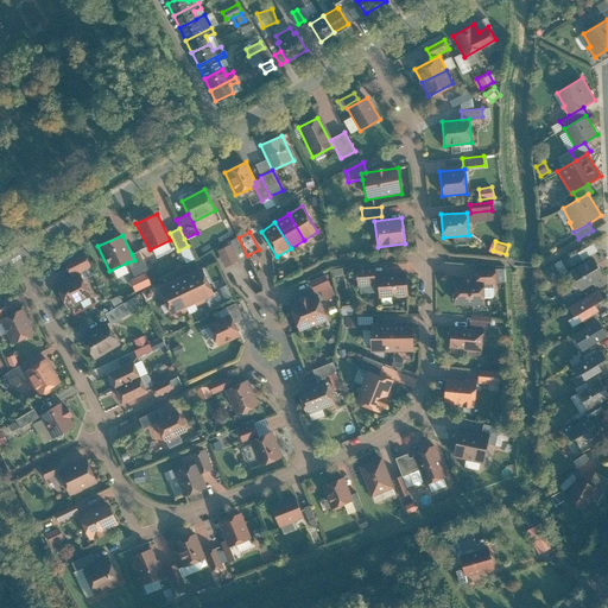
[(599,241),(582,251),(586,258),(602,249),(599,241)]
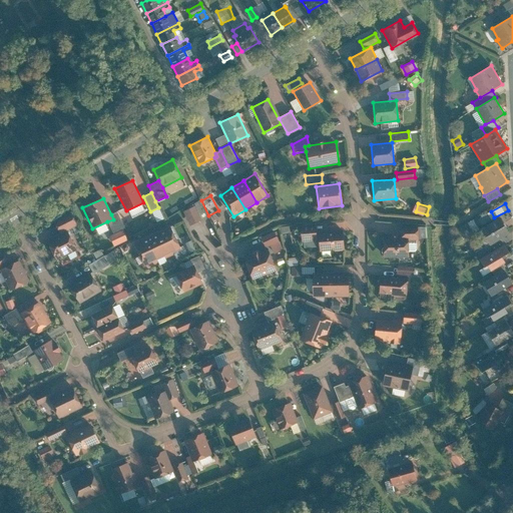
[(194,206),(183,211),(189,225),(201,220),(194,206)]
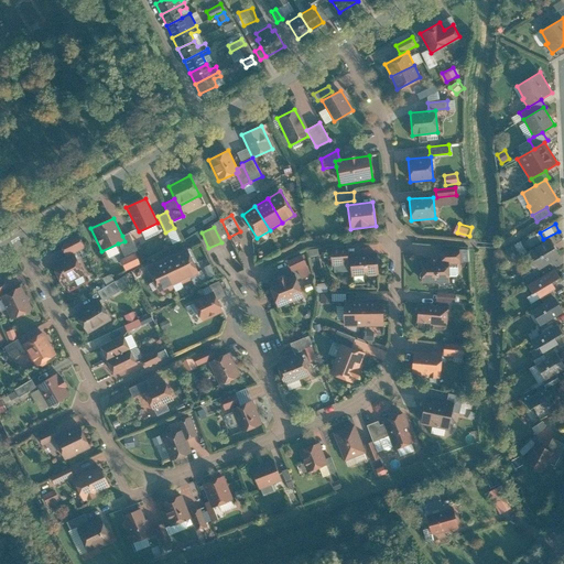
[(125,241),(118,243),(125,258),(137,251),(128,232),(122,236),(125,241)]
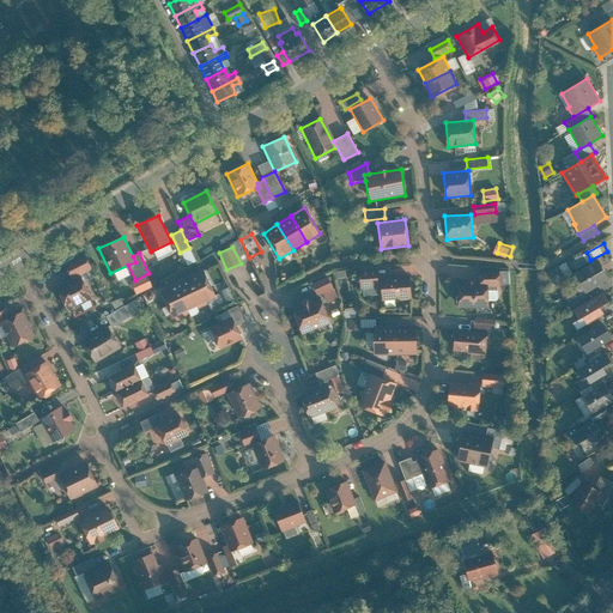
[(84,254),(62,263),(70,279),(91,269),(84,254)]
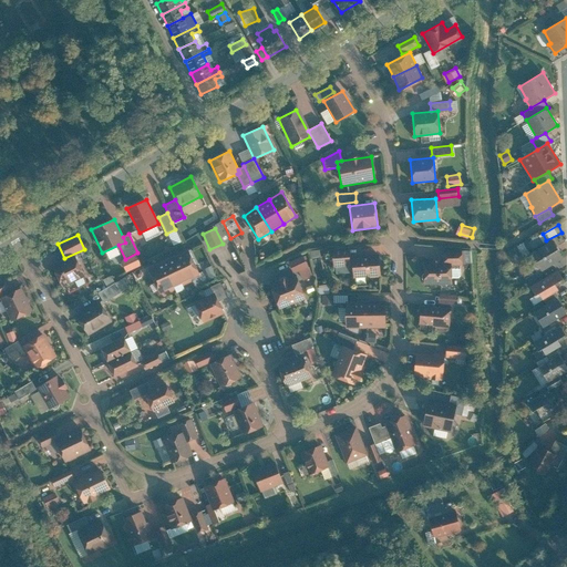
[(529,240),(521,245),(524,251),(533,248),(529,240)]
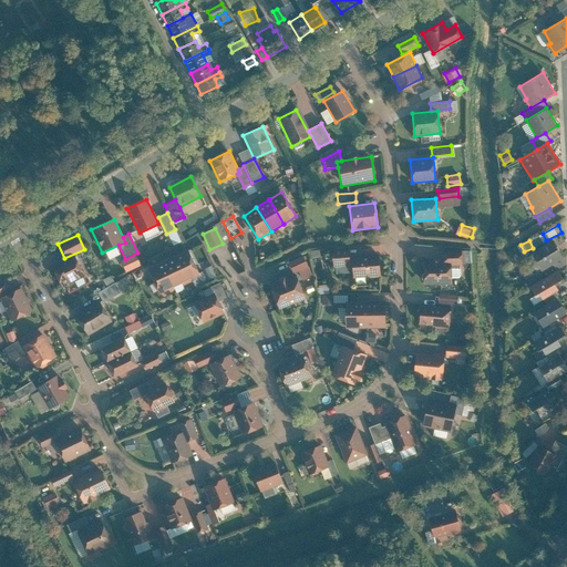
[(564,259),(553,241),(532,254),(540,269),(543,272),(554,265),(564,259)]
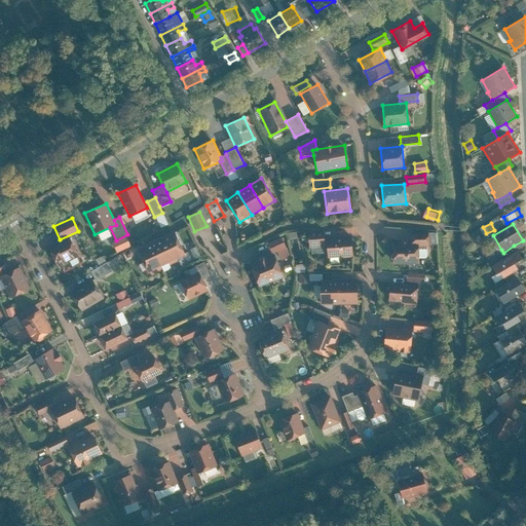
[(323,230),(308,231),(309,248),(324,247),(323,230)]
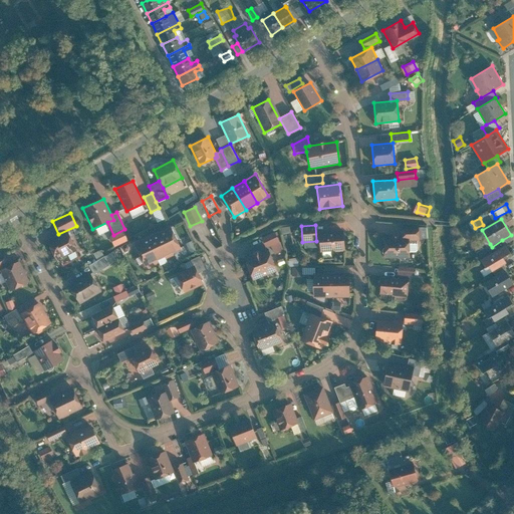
[(171,228),(159,234),(169,256),(181,250),(171,228)]
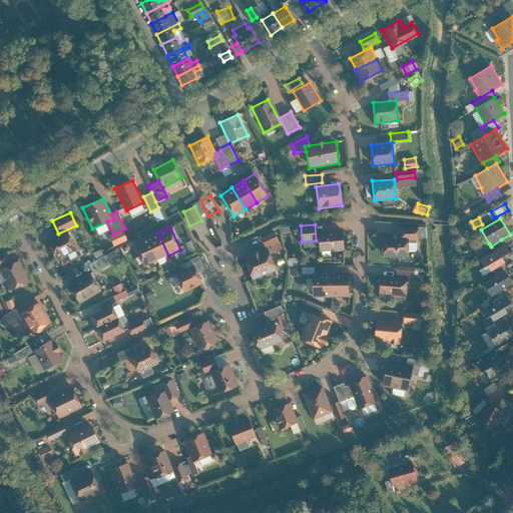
[(417,227),(402,227),(402,236),(417,236),(417,227)]
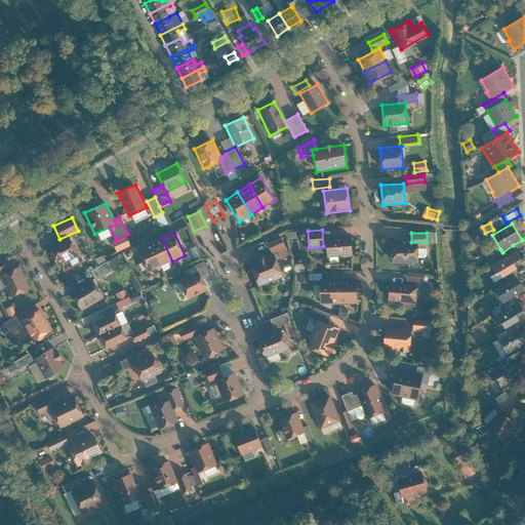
[(350,236),(326,238),(328,258),(352,256),(350,236)]
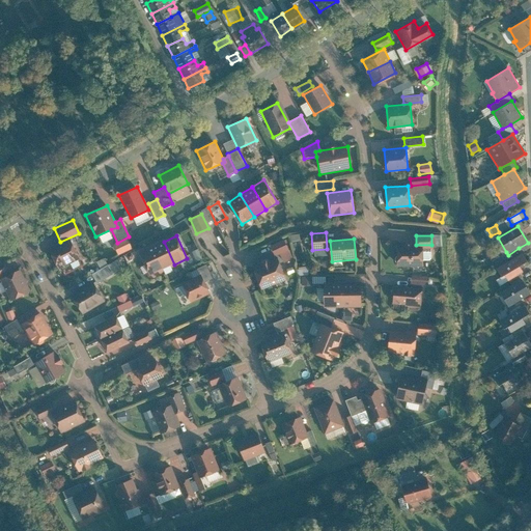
[(67,241),(47,251),(57,270),(78,259),(67,241)]
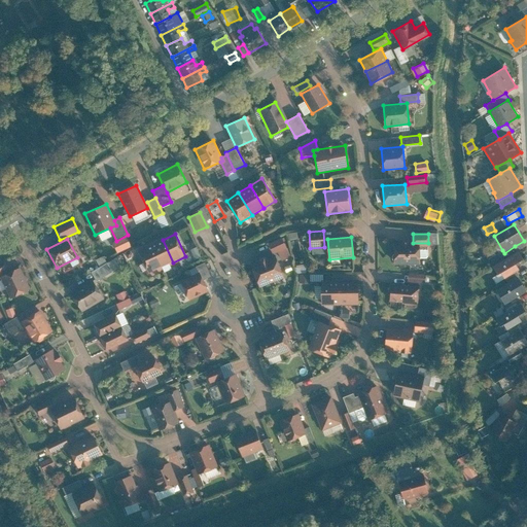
[(281,239),(268,244),(272,253),(285,248),(281,239)]
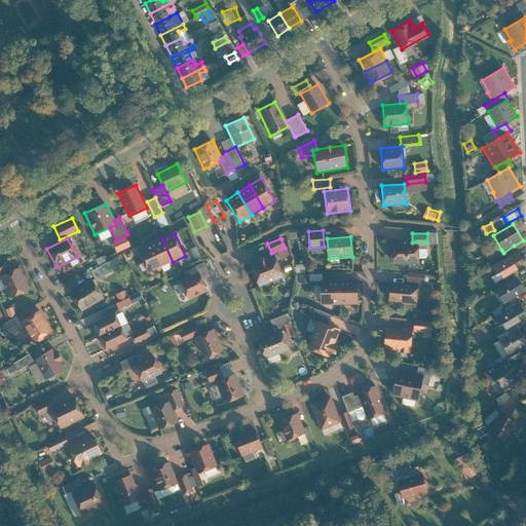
[(162,239),(149,245),(159,267),(173,262),(162,239)]
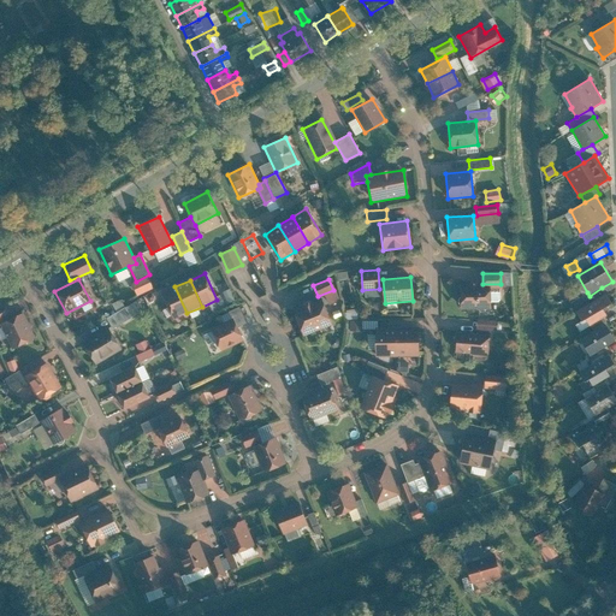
[(489,285),(461,284),(461,308),(489,308),(489,285)]
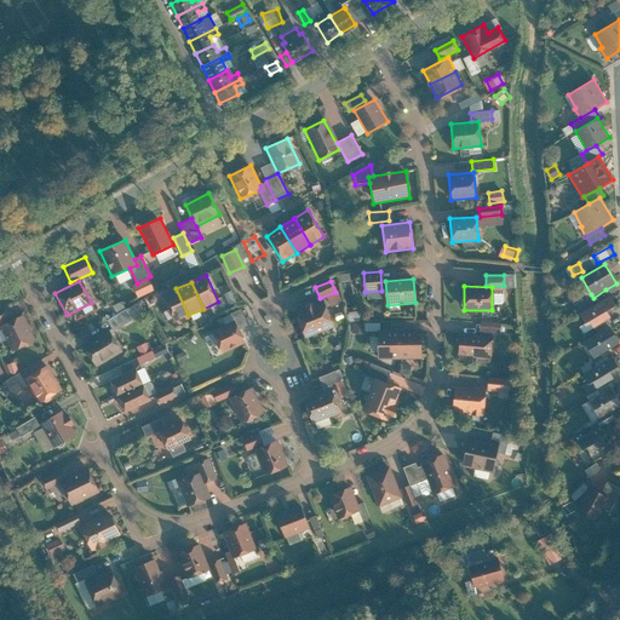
[(176,288),(160,296),(172,322),(188,315),(176,288)]
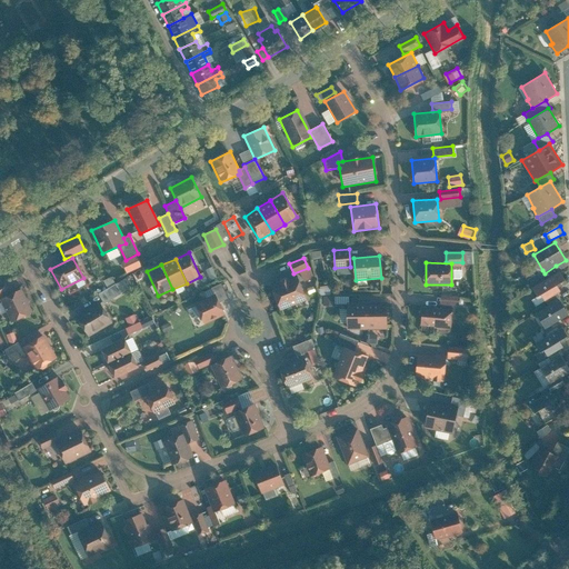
[(540,272),(546,280),(560,272),(556,266),(545,273),(542,270),(540,272)]
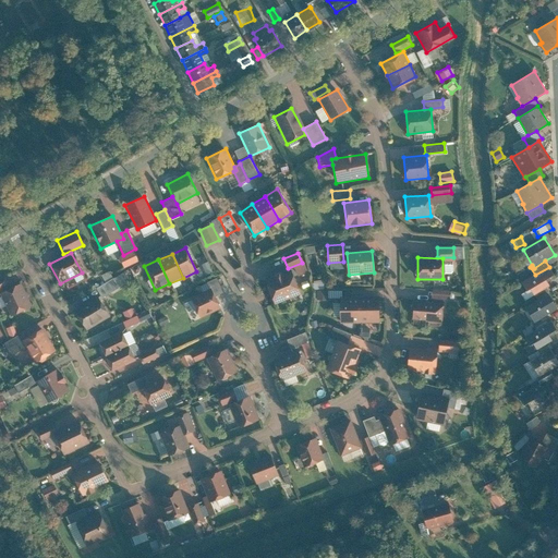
[(547,281),(555,276),(549,267),(535,275),(522,283),(528,292),(531,290),(534,295),(547,288),(549,286),(547,281)]
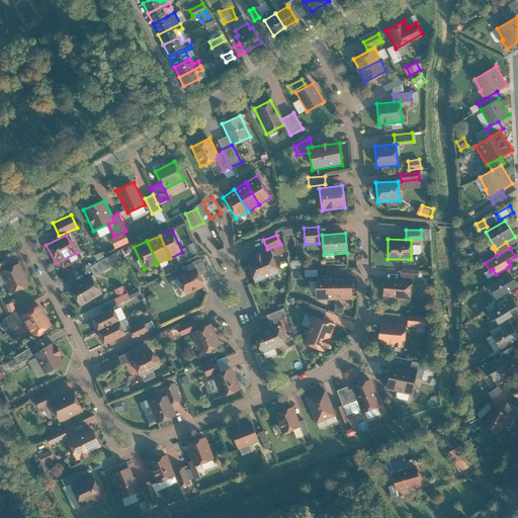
[(96,254),(100,260),(107,256),(103,250),(96,254)]
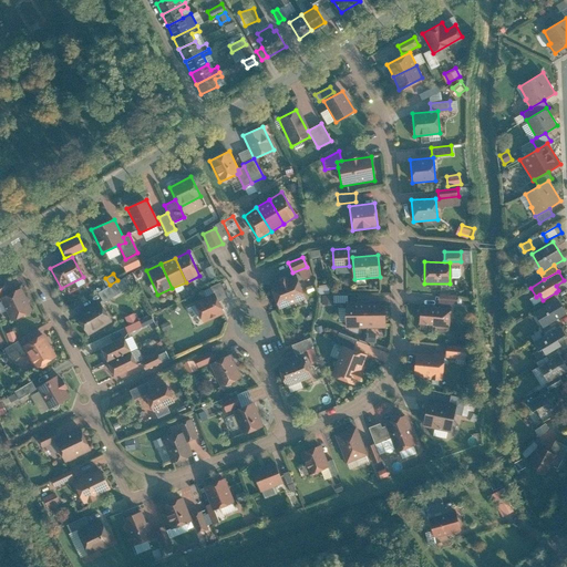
[(295,275),(268,286),(279,310),(306,299),(295,275)]
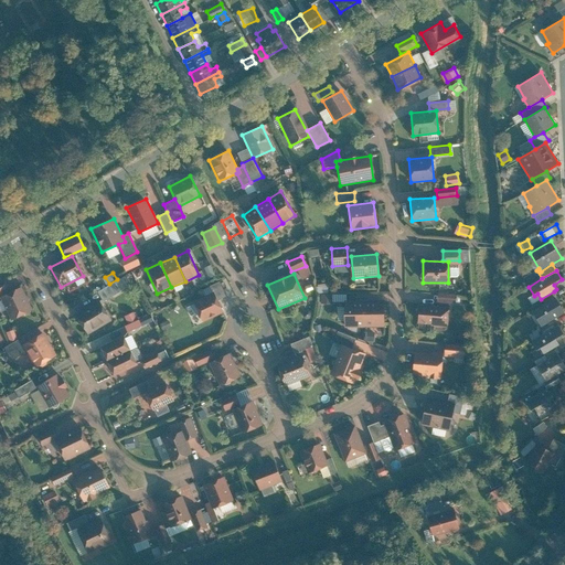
[(0,283),(0,294),(9,289),(4,280),(0,283)]
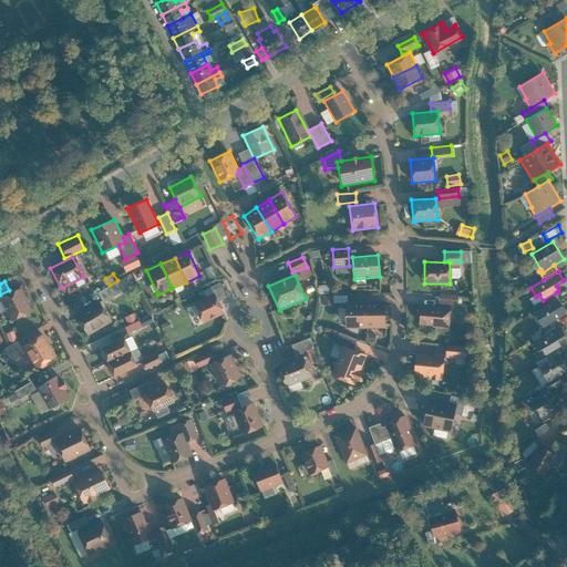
[(114,284),(98,294),(103,302),(119,292),(114,284)]
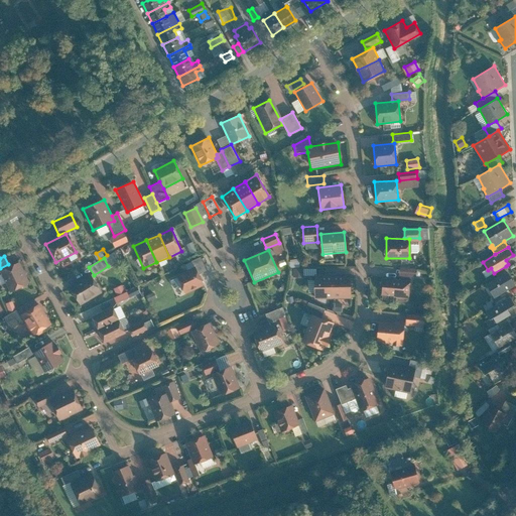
[(206,270),(200,258),(191,262),(198,274),(206,270)]
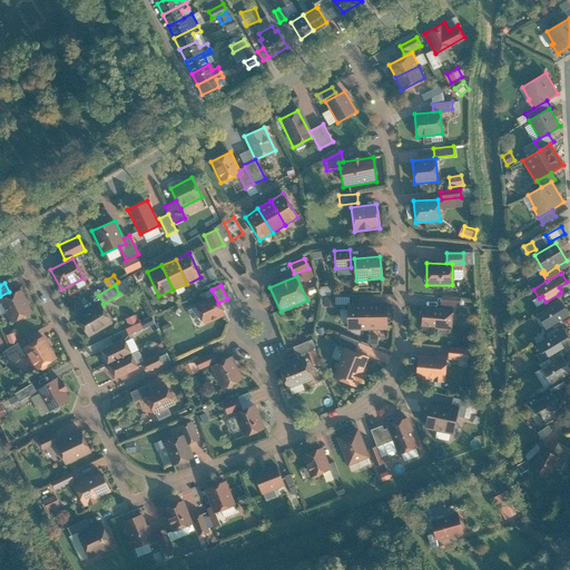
[(35,314),(22,291),(0,302),(12,325),(35,314)]
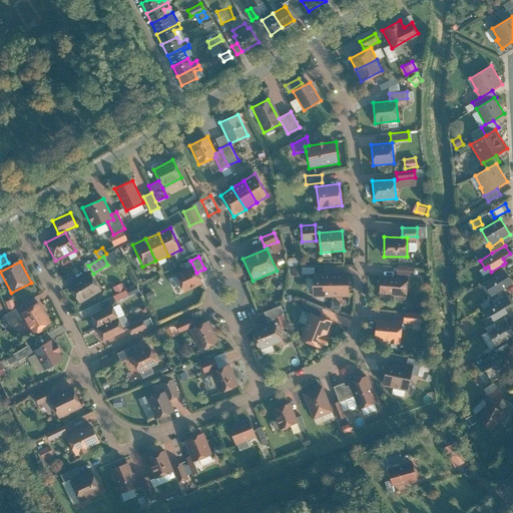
[(503,265),(491,272),(494,277),(504,271),(506,270),(503,265)]
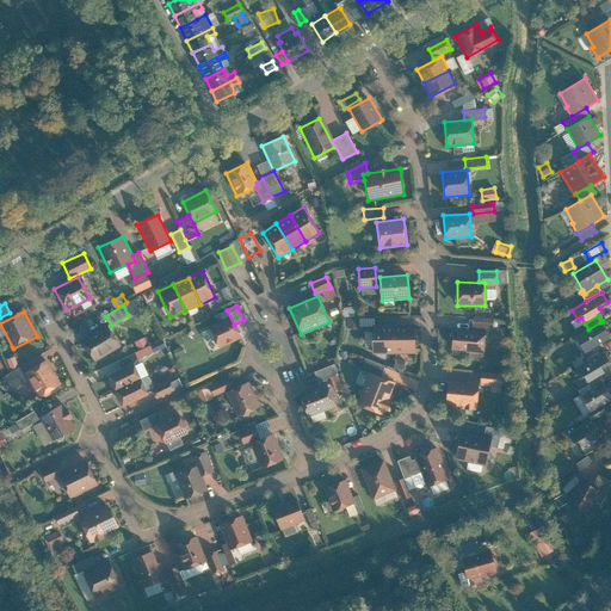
[(229,318),(208,327),(217,349),(239,339),(229,318)]
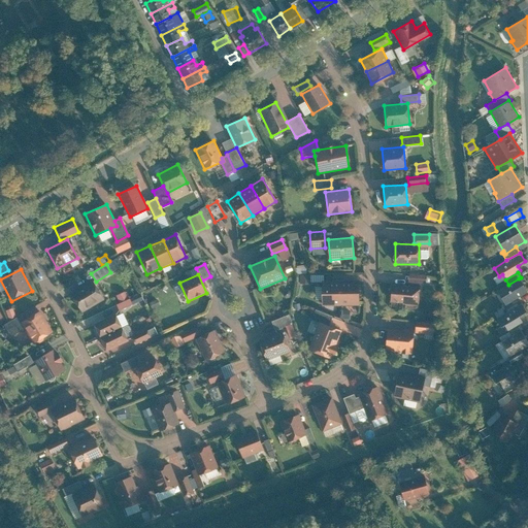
[(426,275),(409,274),(408,283),(425,284),(426,275)]
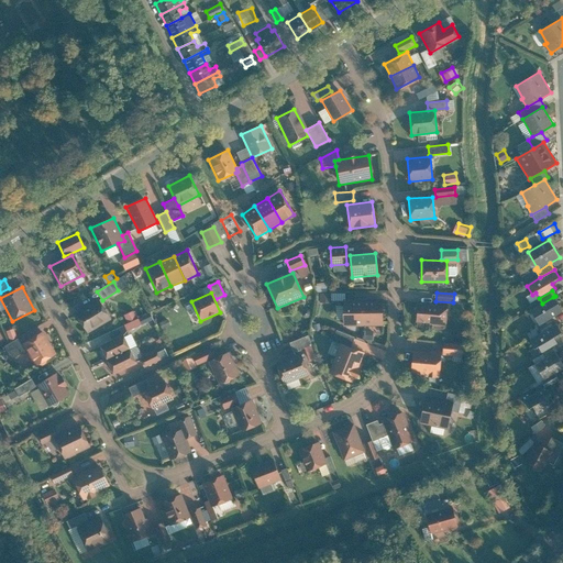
[(542,304),(530,311),(539,326),(551,319),(562,312),(553,297),(542,304)]
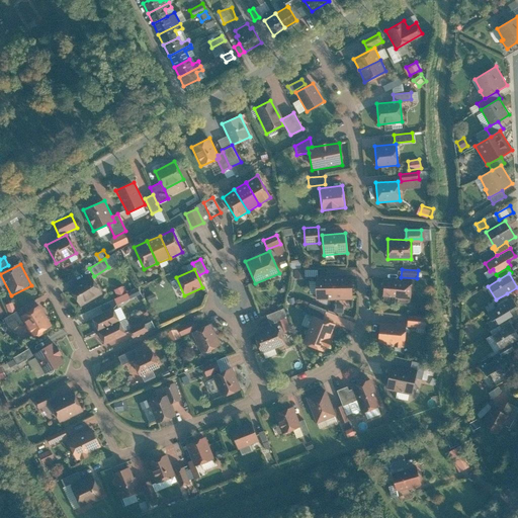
[(334,300),(334,275),(316,275),(316,300),(334,300)]
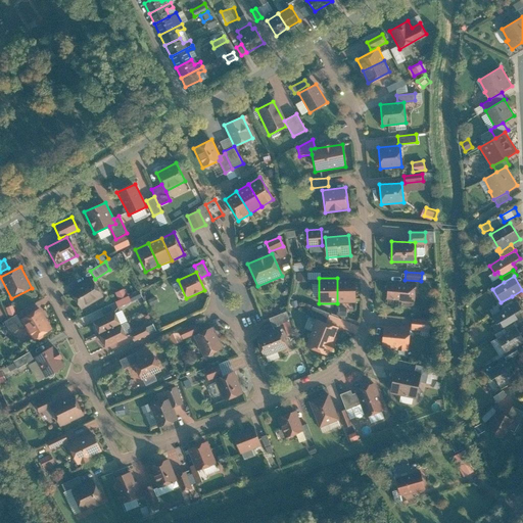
[(337,278),(337,303),(354,302),(354,278),(337,278)]
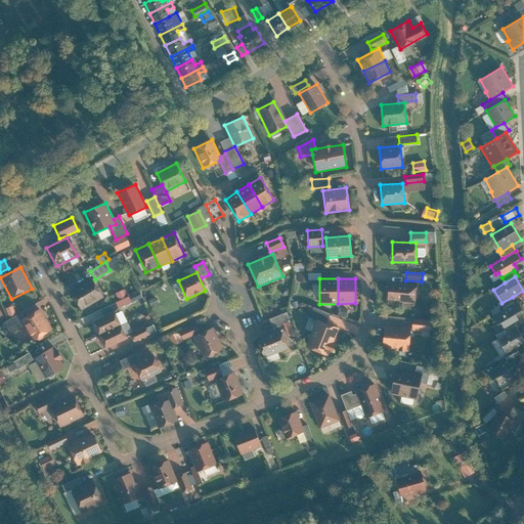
[(91,279),(69,293),(80,311),(102,299),(91,279)]
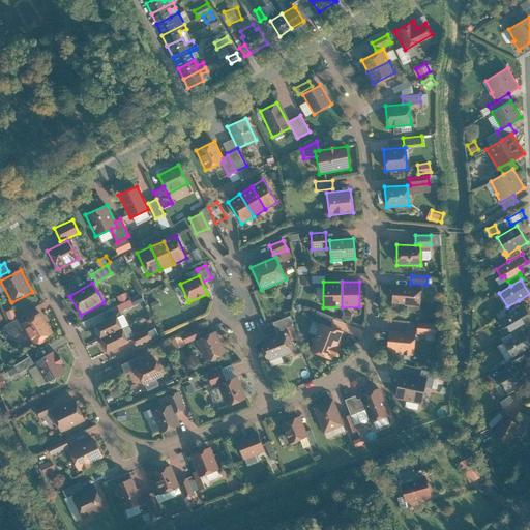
[(420,288),(393,286),(391,305),(419,308),(420,288)]
